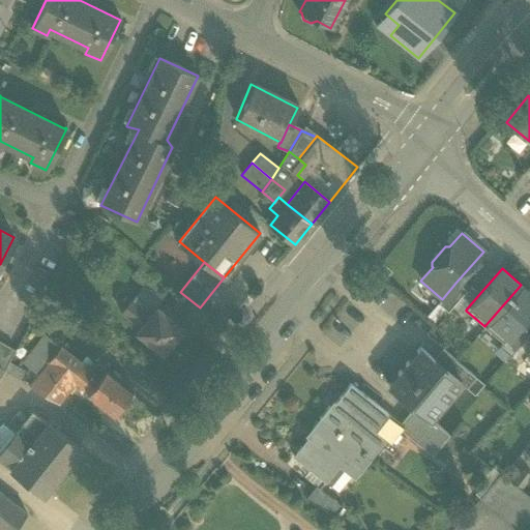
[(457,282),(442,299),(438,303),(447,312),(452,306),(466,290),(457,282)]
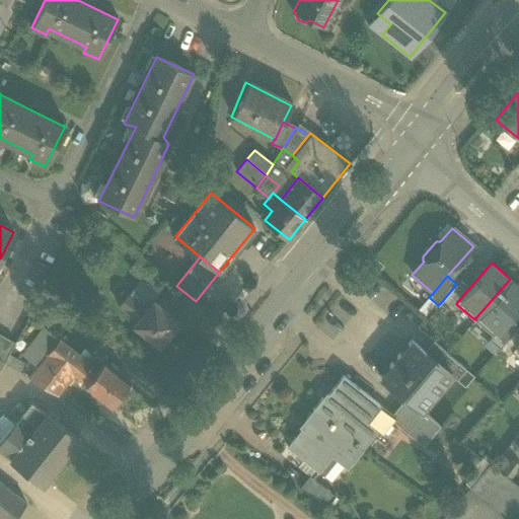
[(518,286),(510,279),(474,319),(493,335),(493,336),(507,319),(518,304),(518,286)]
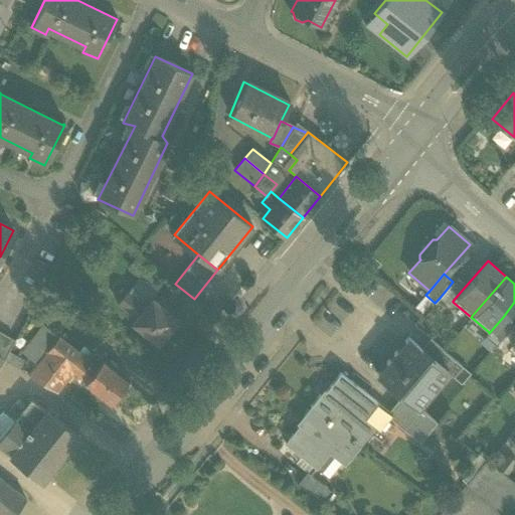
[(453,282),(440,298),(450,306),(453,302),(453,301),(466,286),(457,278),(453,282)]
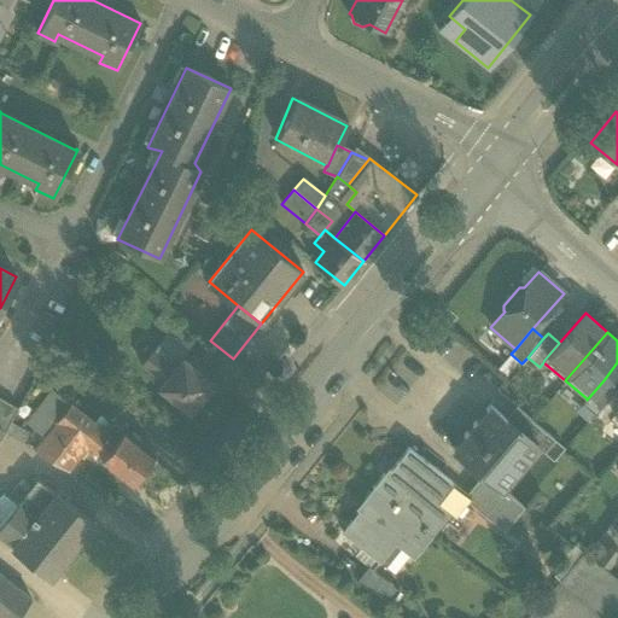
[(175,368),(153,350),(141,366),(163,383),(175,368)]
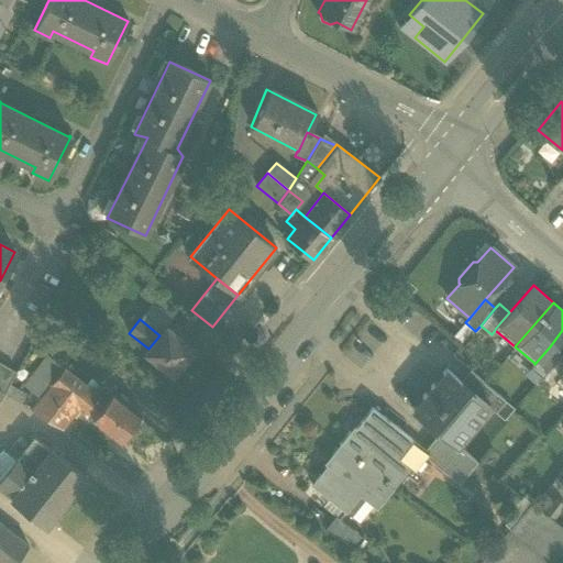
[(148,349),(145,352),(173,374),(195,349),(166,326),(159,335),(148,349)]
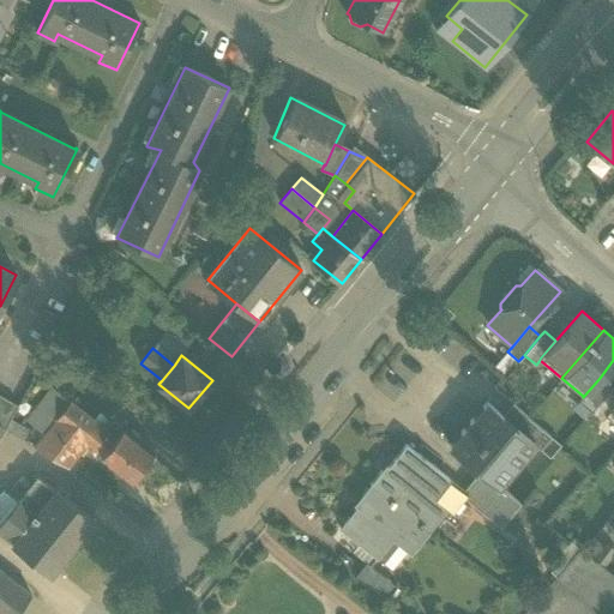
[(600,378),(583,397),(583,396),(578,401),(590,411),(611,387),(600,378)]
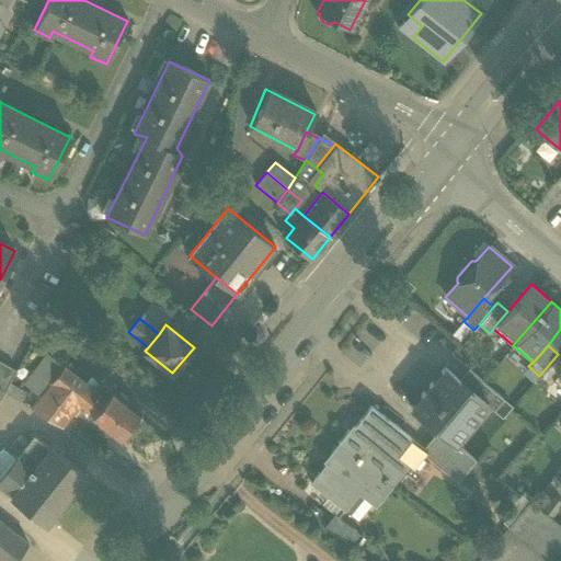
[(63,367),(43,352),(27,370),(33,374),(22,388),(11,380),(4,392),(30,408),(63,367)]
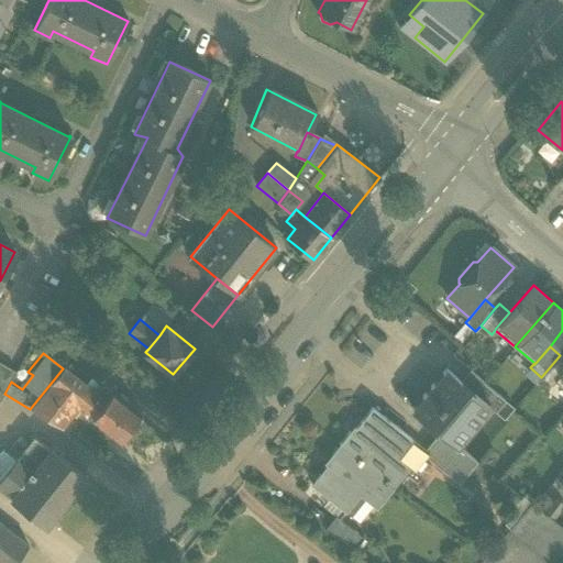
[(562,357),(560,355),(541,377),(551,386),(555,382),(554,381),(562,371),(562,357)]
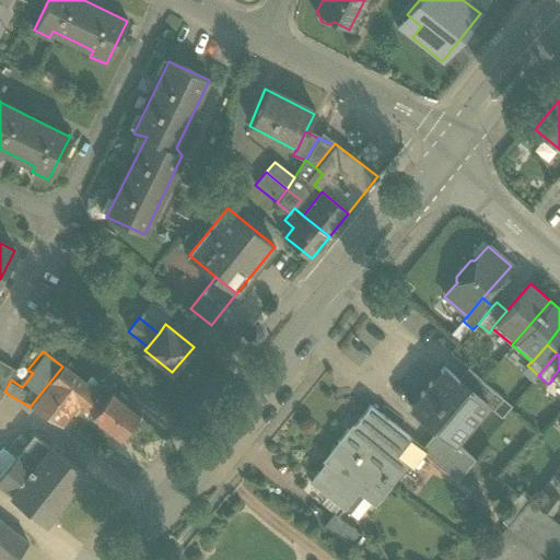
[(15,371),(0,361),(0,389),(4,392),(11,380),(15,371)]
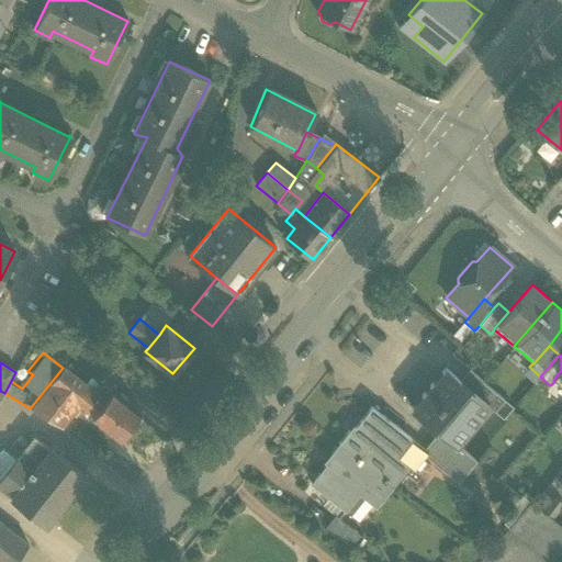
[(97,393),(63,368),(30,408),(62,428),(80,405),(93,416),(92,418),(119,440),(139,415),(104,384),(97,393)]
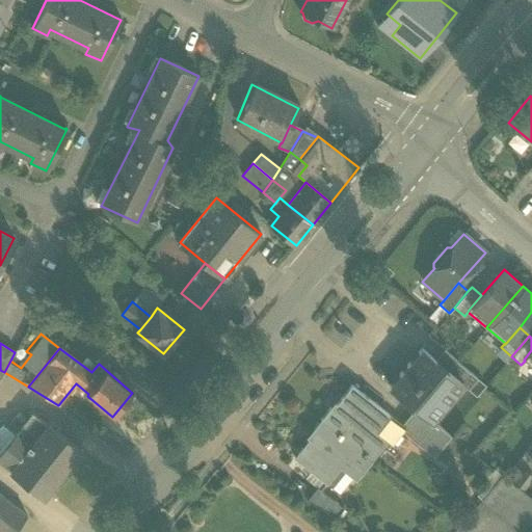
[(447,371),(420,348),(389,386),(430,421),(461,386),(462,384),(447,371)]
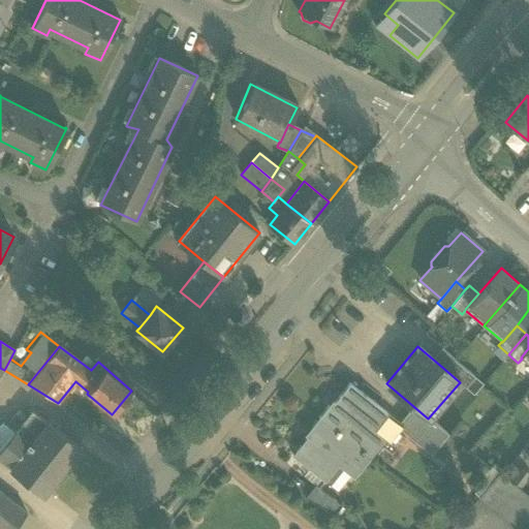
[(474,376),(453,359),(444,369),(460,382),(459,383),(464,387),(474,376)]
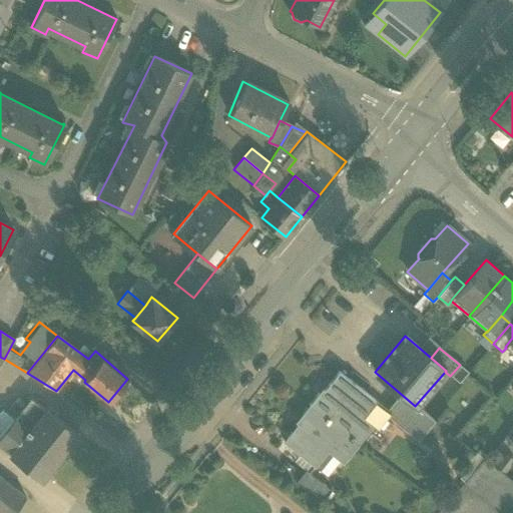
[(338,373),(321,394),(319,393),(309,405),(357,443),(372,425),(377,429),(383,421),(389,414),(338,373)]
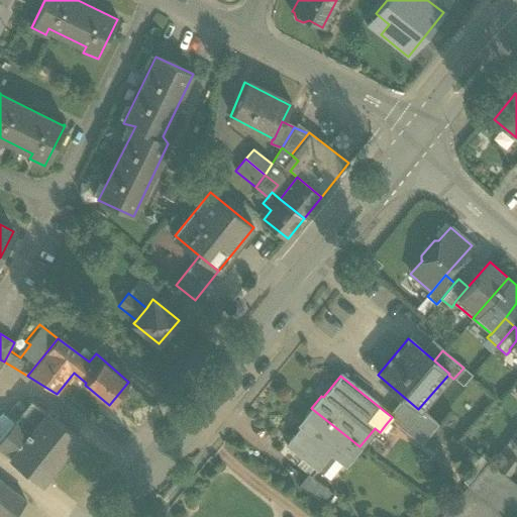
[(30,401),(13,422),(2,414),(0,415),(0,449),(20,467),(40,483),(78,436),(46,412),(45,413),(30,401)]
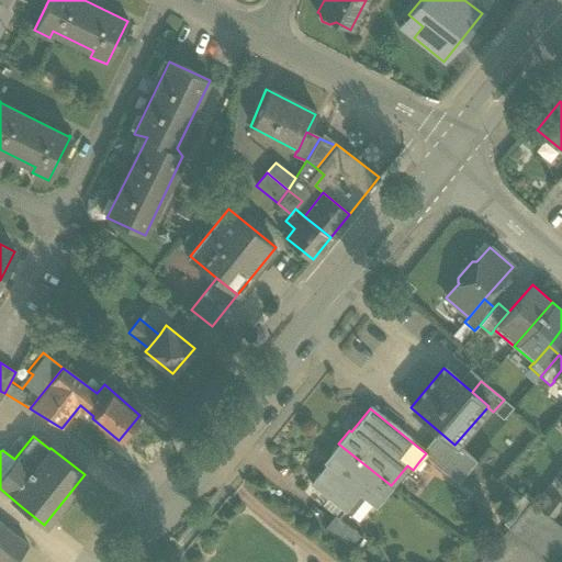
[(473,460),(445,437),(428,459),(457,482),(473,460)]
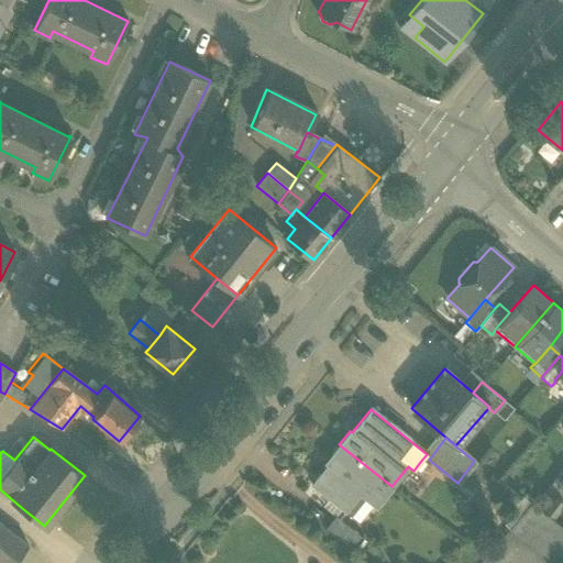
[(392,486),(339,444),(328,457),(330,459),(310,484),(343,510),(357,493),(375,507),(392,486)]
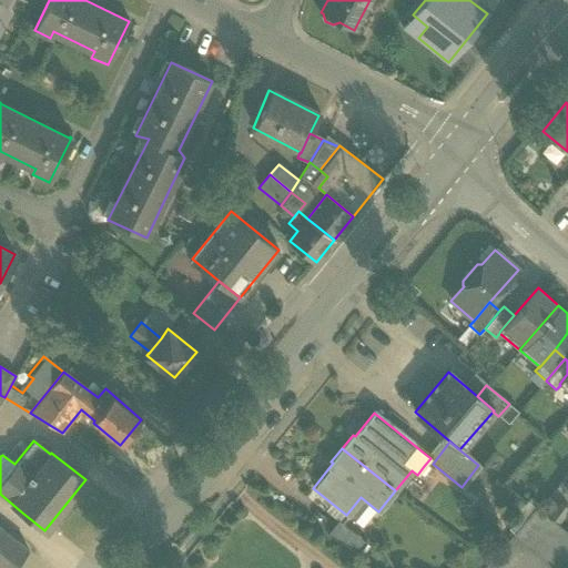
[(364,543),(336,520),(326,534),(357,553),(364,543)]
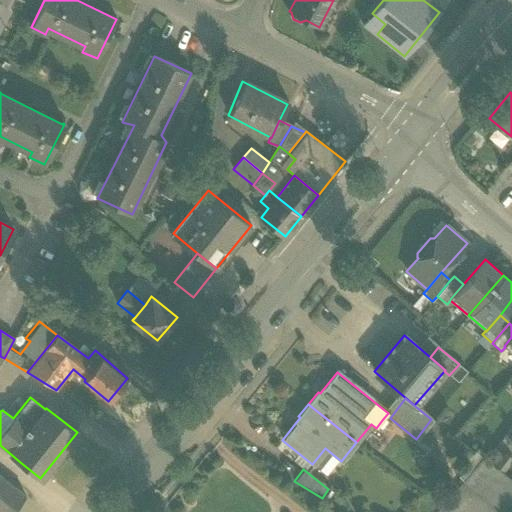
[(12,511),(25,496),(0,475),(0,511),(12,511)]
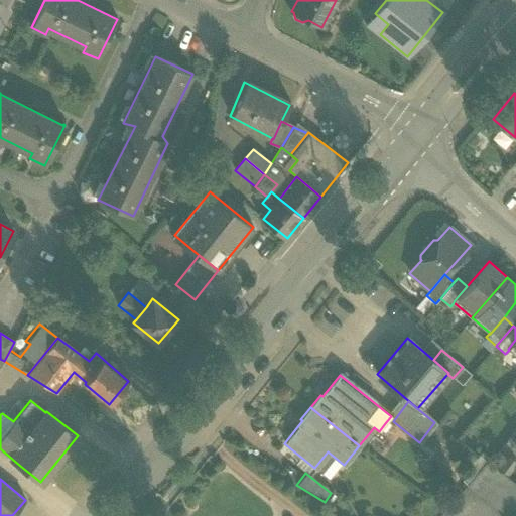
[(515,486),(498,508),(507,515),(515,504),(515,486)]
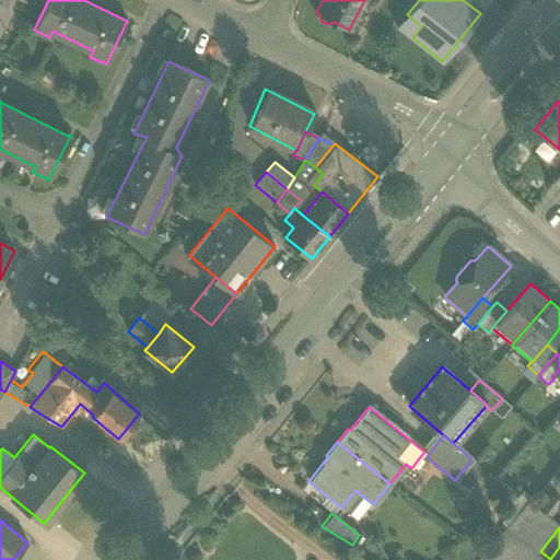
[(559,559),(559,547),(550,559),(551,559),(559,559)]
